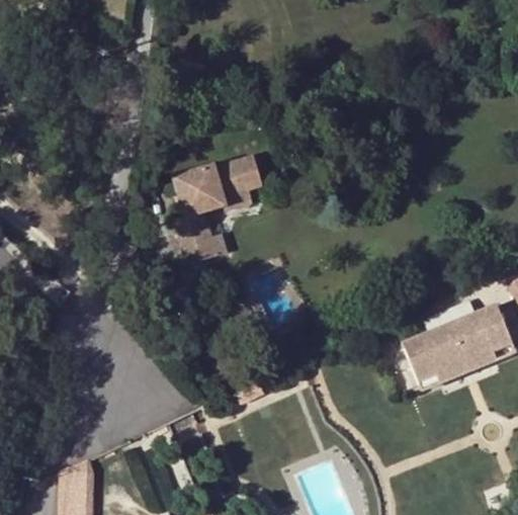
[(187,261),(218,252),(212,236),(207,217),(229,209),(225,196),(249,189),(262,186),(253,155),(216,167),(214,163),(172,176),(184,216),(175,218),(187,261)]
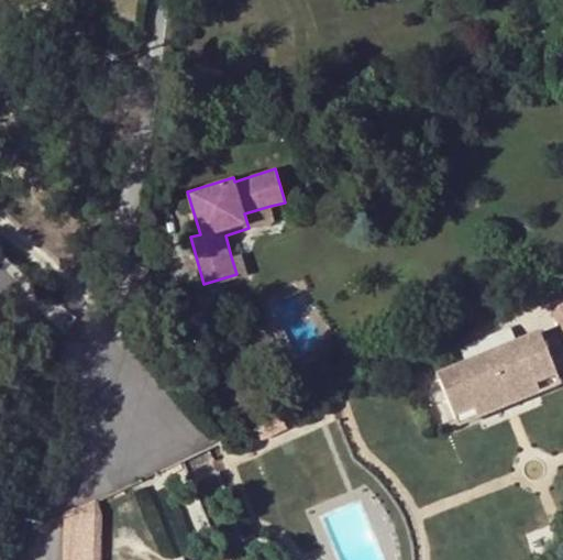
[(244,213),(249,228),(275,220),(271,206),(244,213)]
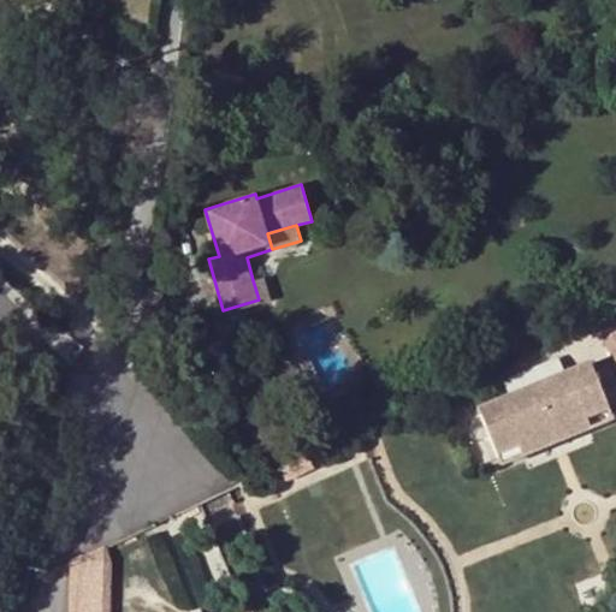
[(253,280),(259,299),(271,296),(266,277),(253,280)]
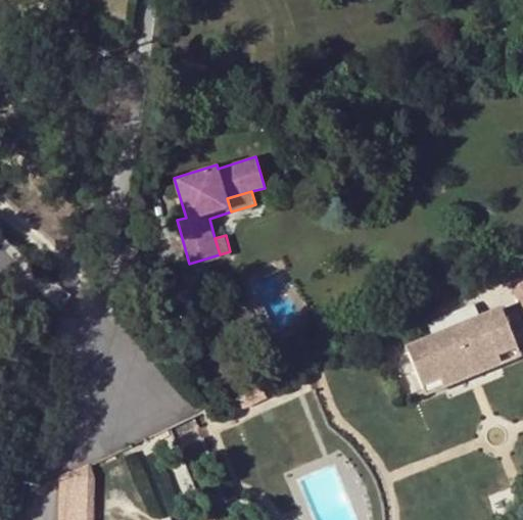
[(501,305),(405,344),(425,392),(520,352),(501,305)]
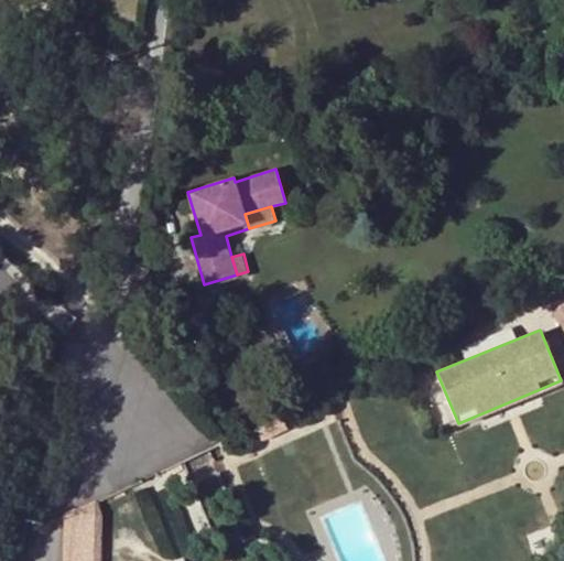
[(100,496),(66,510),(66,513),(99,515),(100,496)]
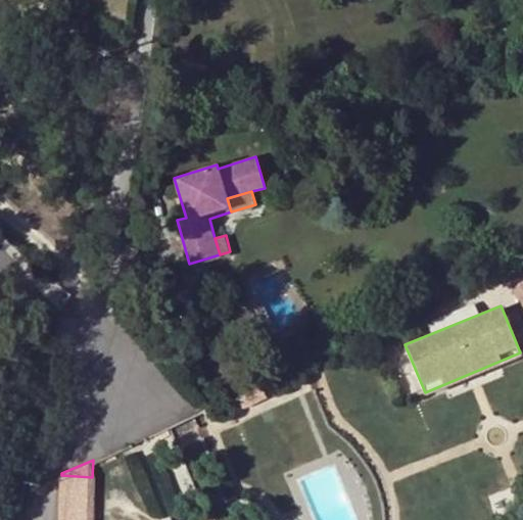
[(59,519),(90,519),(92,477),(61,475),(59,519)]
